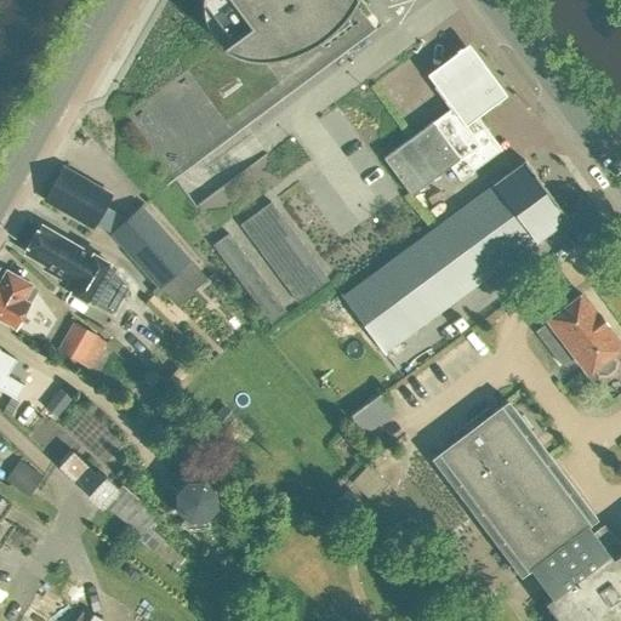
[(175,178),(175,180),(176,178),(246,126),(381,27),(360,0),(352,0),(349,5),(347,9),(343,12),(336,21),(329,28),(320,34),(311,40),(301,45),(291,50),(280,53),(273,56),(266,57),(257,57),(250,56),(243,55),(235,52),(228,49),(221,44),(126,114),(175,178)]
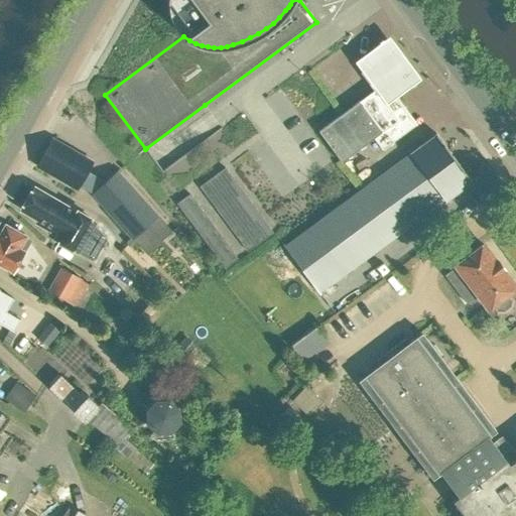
[(292,0),(166,0),(166,4),(167,10),(169,16),(171,22),(175,27),(179,32),(183,36),(189,40),(196,43),(202,45),(208,46),(214,47),(221,47),(227,46),(233,44),(242,41),(250,37),(258,33),(266,28),(273,23),(279,17),(285,10),(288,7),(290,4),(292,0)]
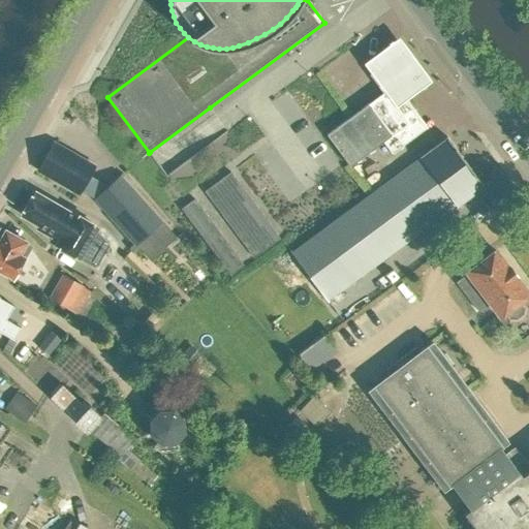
[(364,67),(382,92),(393,106),(404,99),(414,91),(425,83),(396,43),(385,52),(364,67)]
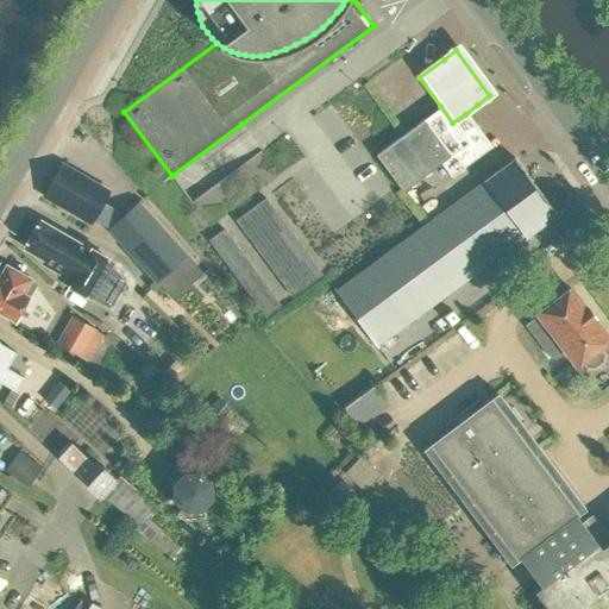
[(450,177),(489,148),(465,114),(452,123),(440,106),(375,156),(402,192),(439,164),(450,177)]
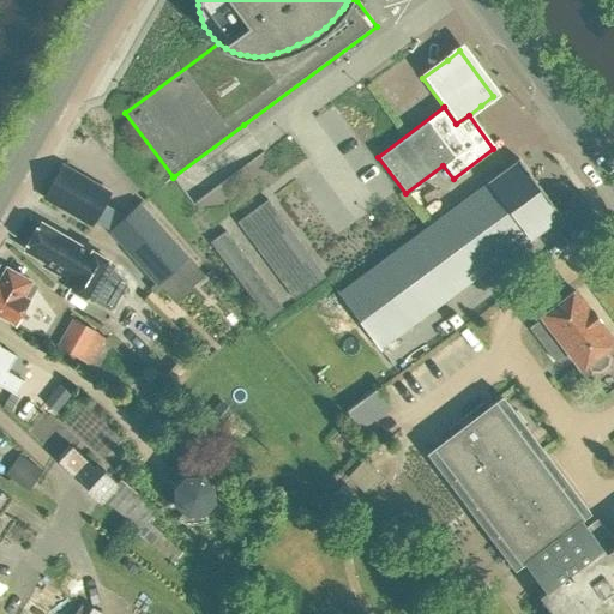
[(380,348),(559,216),(517,160),(337,293),(339,296),(309,318),(360,385),(391,362),(380,348)]
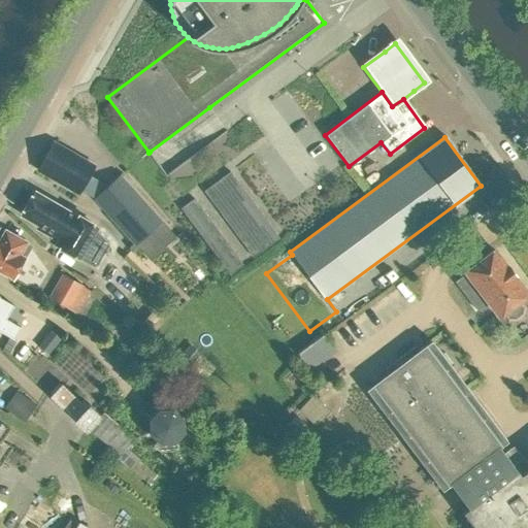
[(78,193),(79,191),(93,198),(93,199),(135,245),(162,222),(120,174),(107,186),(89,175),(94,166),(54,142),(38,169),(78,193)]
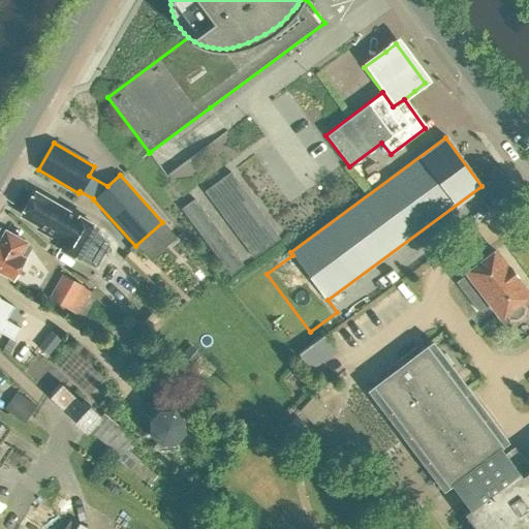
[(223,189),(237,180),(230,172),(217,181),(223,189)]
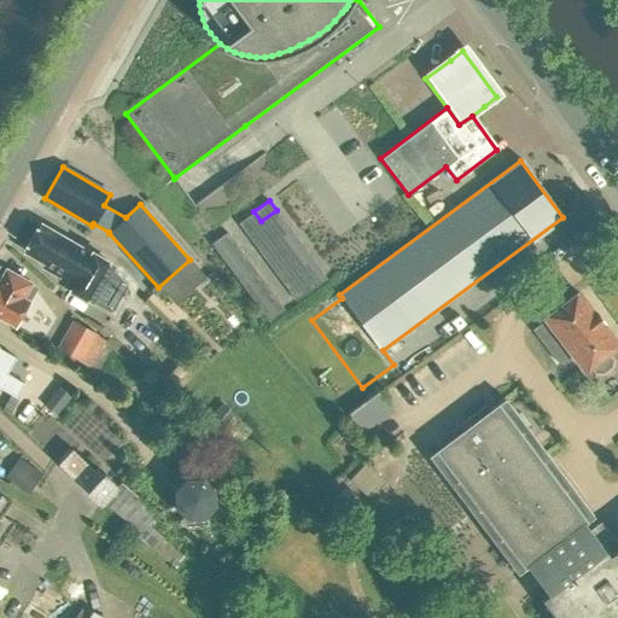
[(284,220),(277,210),(261,221),(268,231),(284,220)]
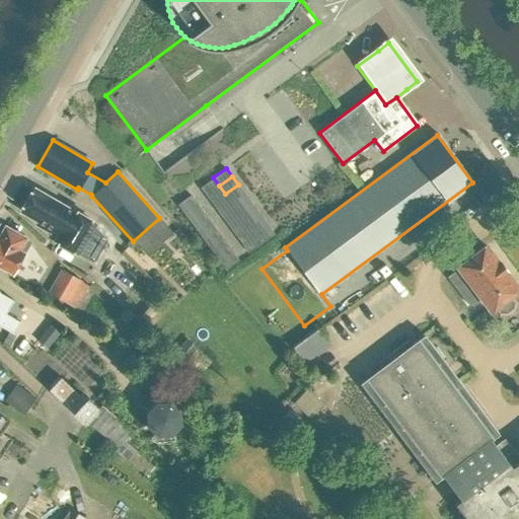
[(206,196),(219,186),(213,177),(200,188),(206,196)]
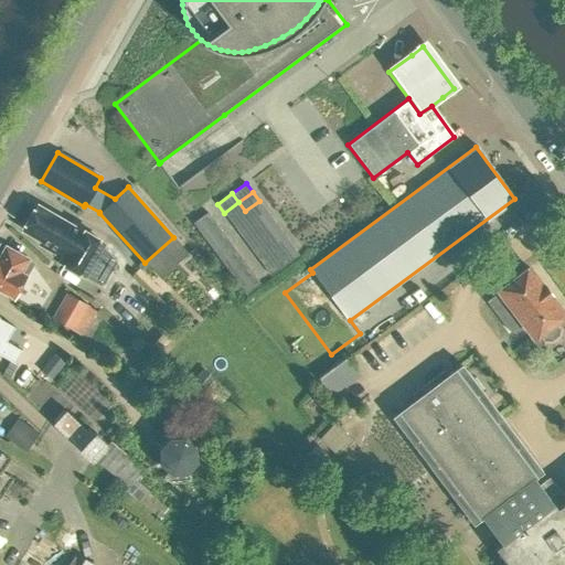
[(252,220),(266,210),(259,201),(245,211),(252,220)]
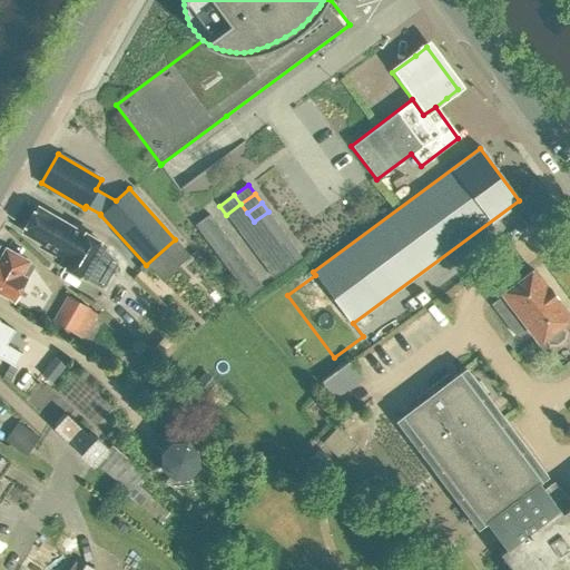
[(233,224),(247,213),(241,204),(226,215),(233,224)]
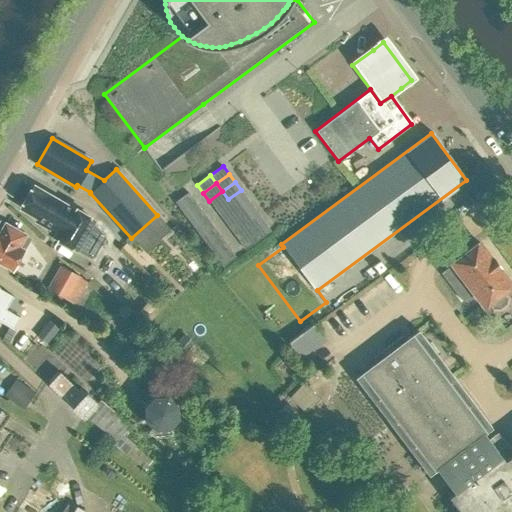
[(49,237),(70,249),(87,220),(67,208),(66,209),(29,186),(17,207),(33,217),(31,220),(52,233),(49,237)]
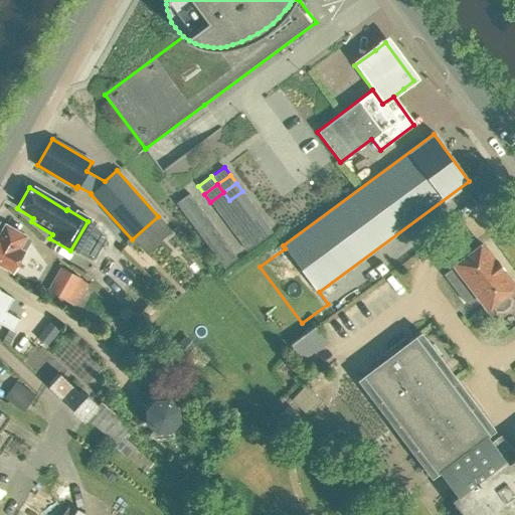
[(248,199),(242,191),(229,200),(235,208),(248,199)]
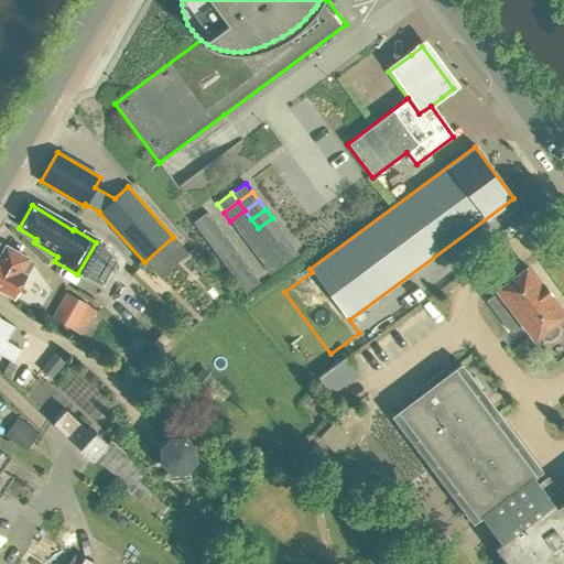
[(237,230),(251,219),(245,210),(230,221),(237,230)]
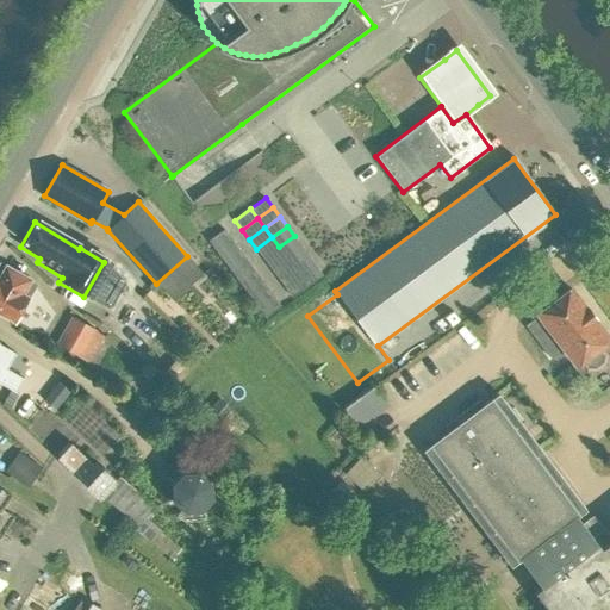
[(216,250),(231,238),(224,229),(209,240),(216,250)]
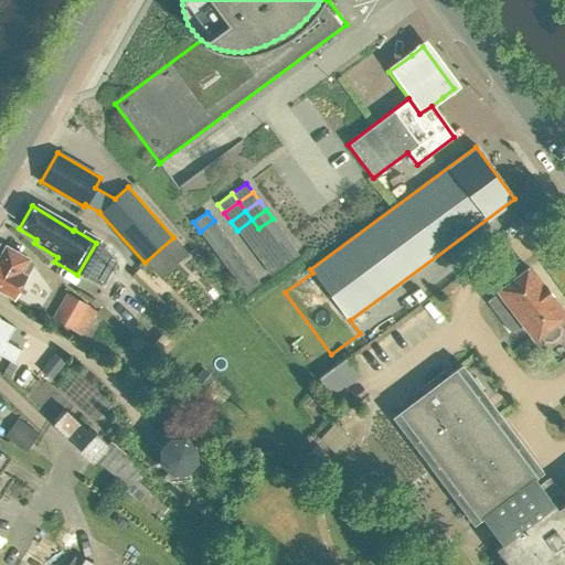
[(265,238),(279,227),(273,219),(258,228),(265,238)]
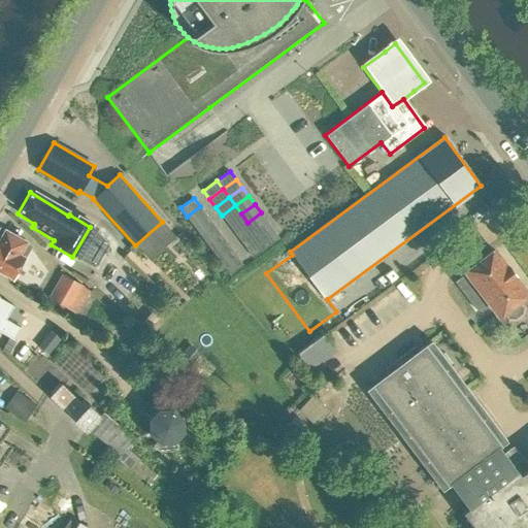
[(241,213),(235,205),(222,216),(228,224),(241,213)]
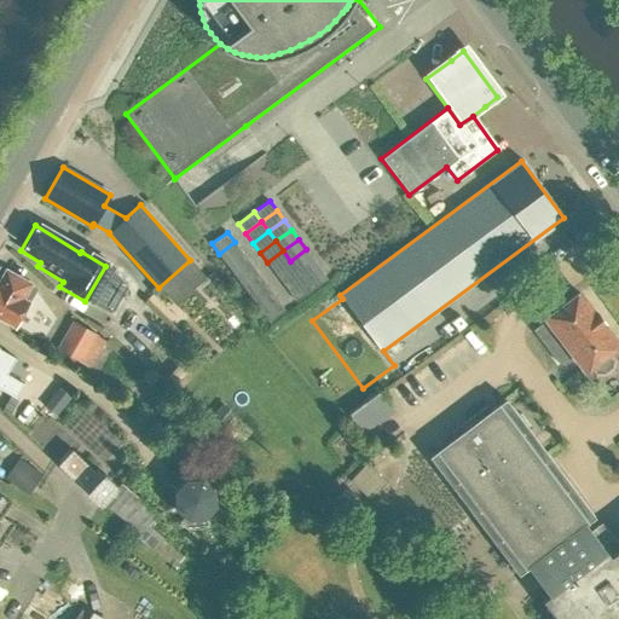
[(226,264),(242,252),(235,242),(219,254),(226,264)]
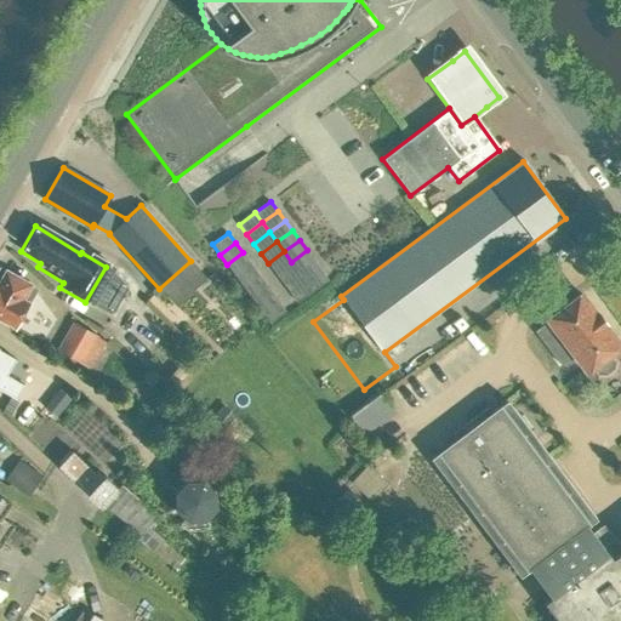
[(314,260),(307,250),(291,262),(298,272),(314,260)]
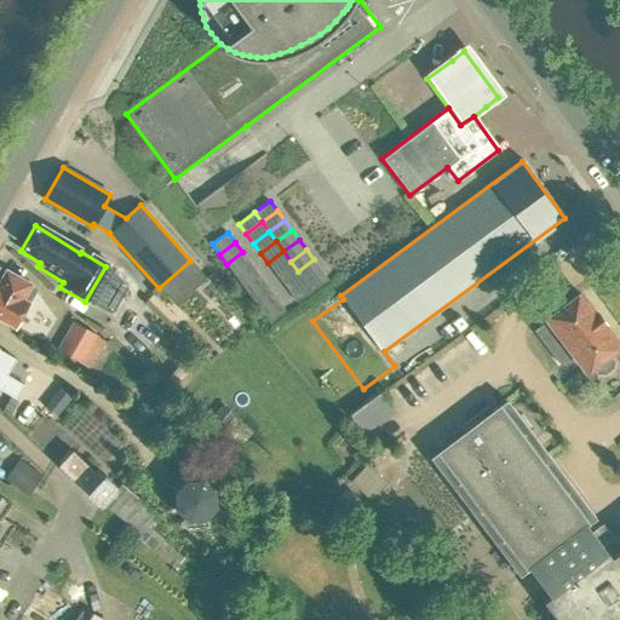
[(291,262),(283,251),(268,263),(275,273),(291,262)]
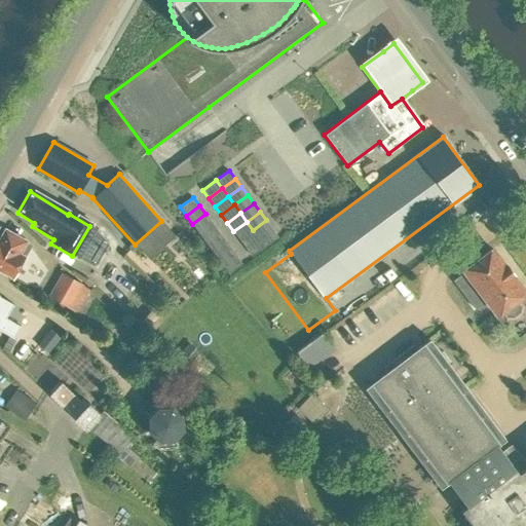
[(198,232),(212,222),(205,214),(192,224),(198,232)]
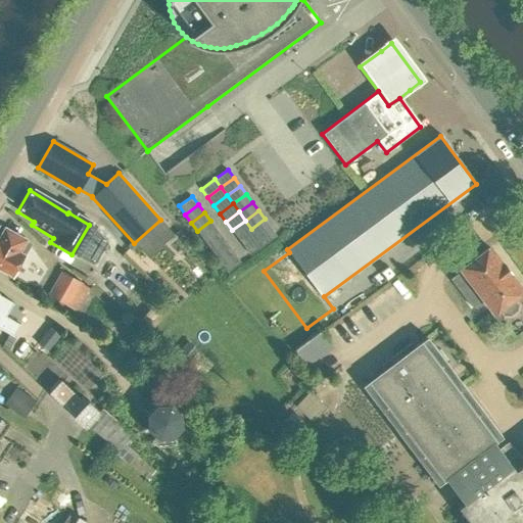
[(257,237),(271,227),(265,219),(251,229),(257,237)]
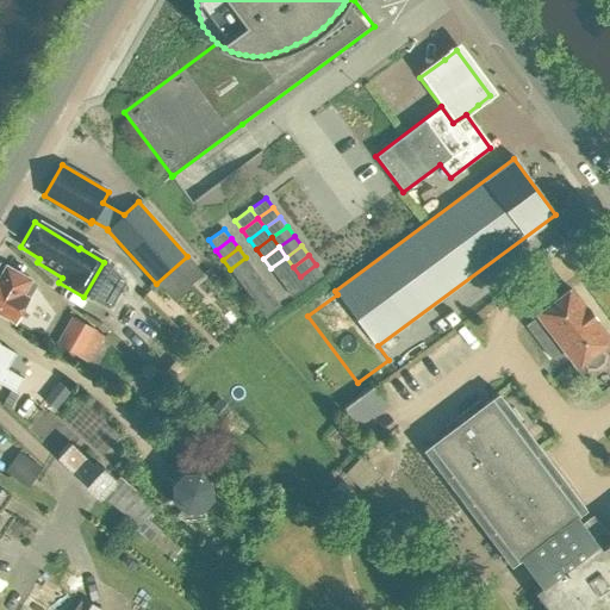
[(237,279),(253,267),(246,257),(230,269),(237,279)]
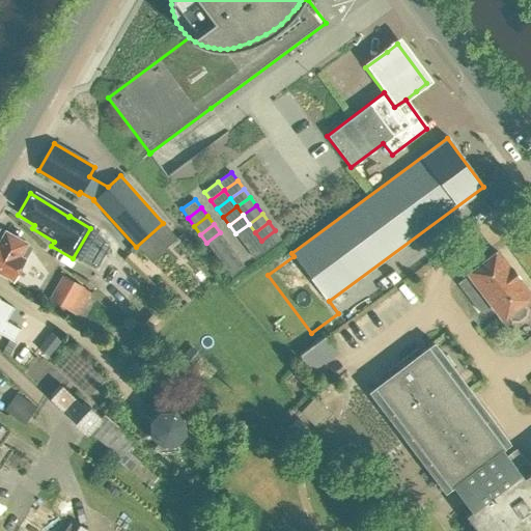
[(255,232),(249,224),(235,233),(242,242),(255,232)]
